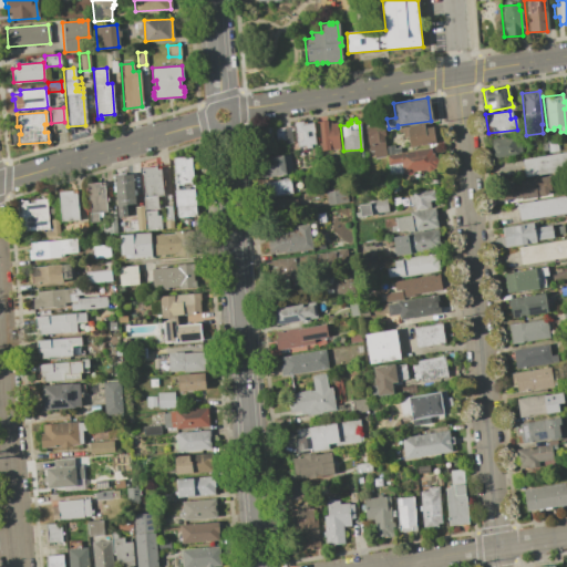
[(301,121),(302,123),(311,122),(313,131),(311,132),(313,143),(309,144),(310,147),(305,148),(305,145),(297,146),(294,122),(301,121)]
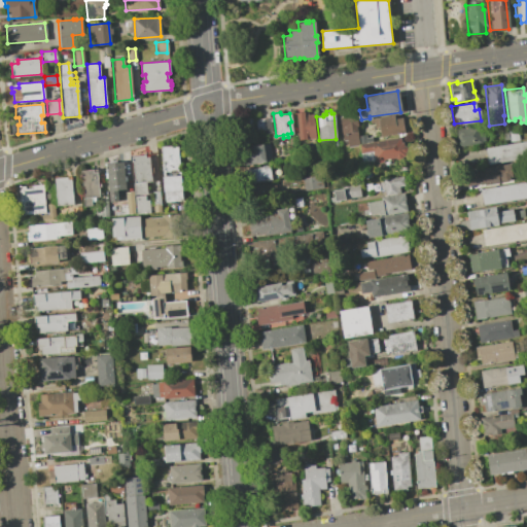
[(304,112),(304,114),(312,113),(314,138),(297,140),(295,113),(304,112)]
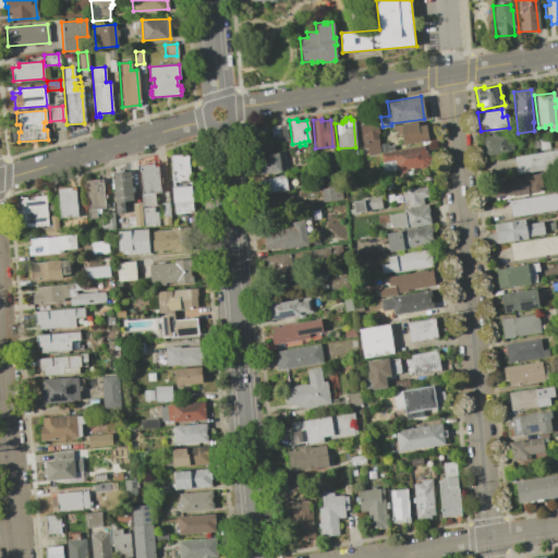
[(359,124),(376,121),(378,132),(376,133),(379,153),(368,155),(366,147),(363,148),(359,124)]
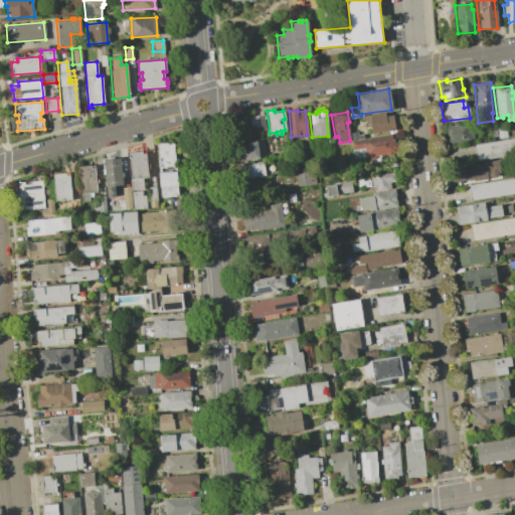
[(384,112),(385,116),(392,115),(394,130),(371,134),(370,124),(365,125),(364,121),(361,121),(360,116),(384,112)]
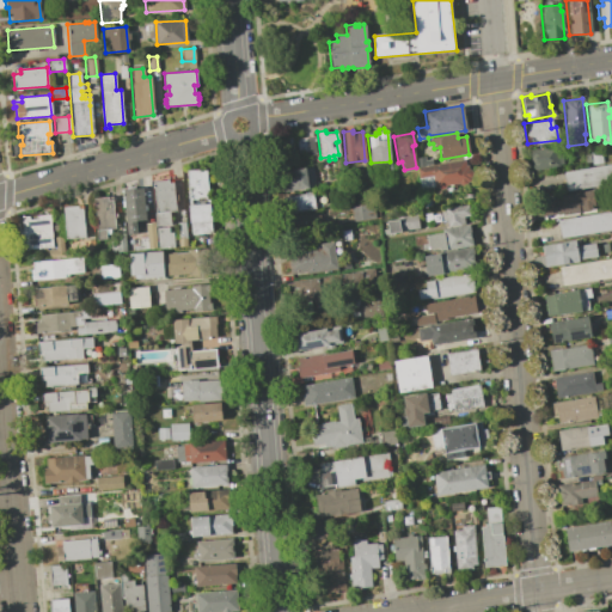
[(310,135),(314,157),(305,159),(304,151),(295,153),(293,139),(310,135)]
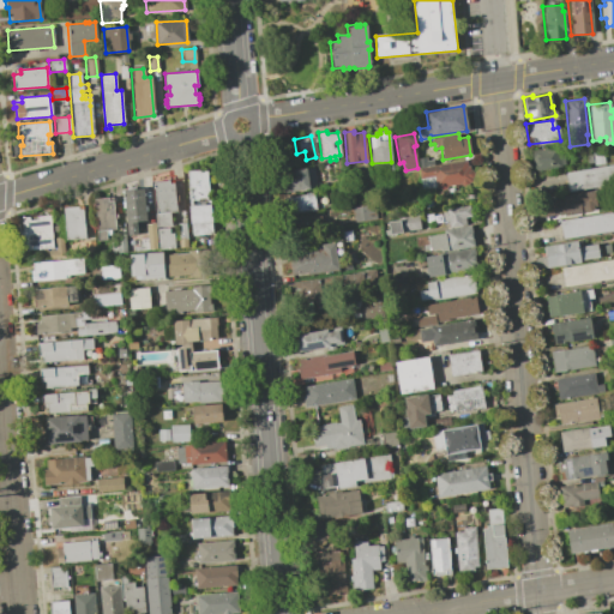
[(283,142),(283,138),(292,137),(296,167),(278,170),(276,154),(275,154),(272,144),(283,142)]
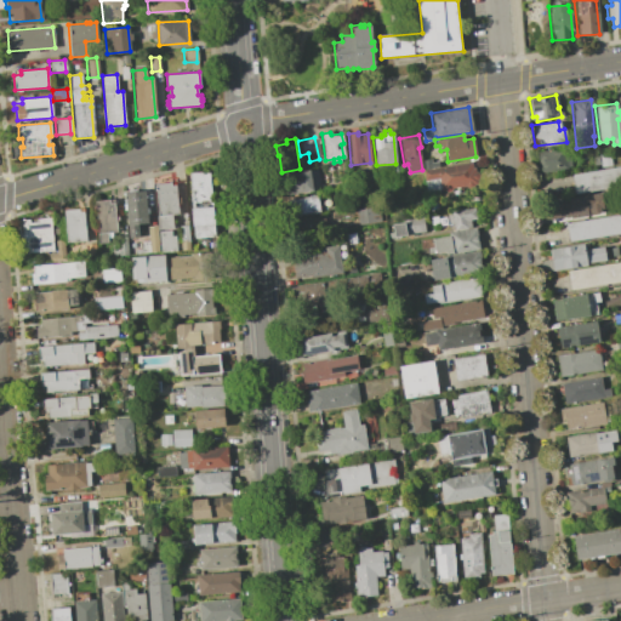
[(536,153),(563,147),(565,157),(569,155),(571,167),(541,174),(536,153)]
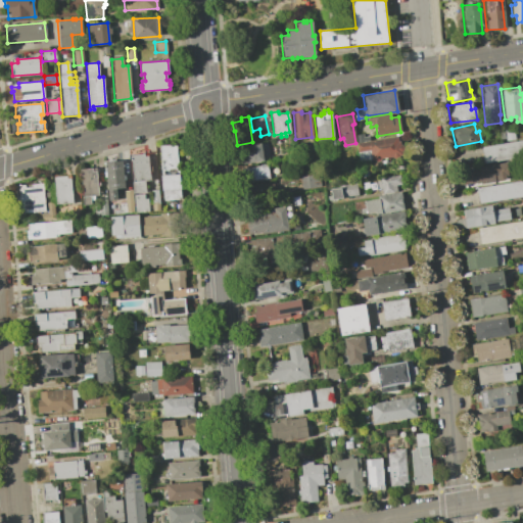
[(355,134),(362,133),(363,137),(369,136),(369,140),(357,142),(355,134)]
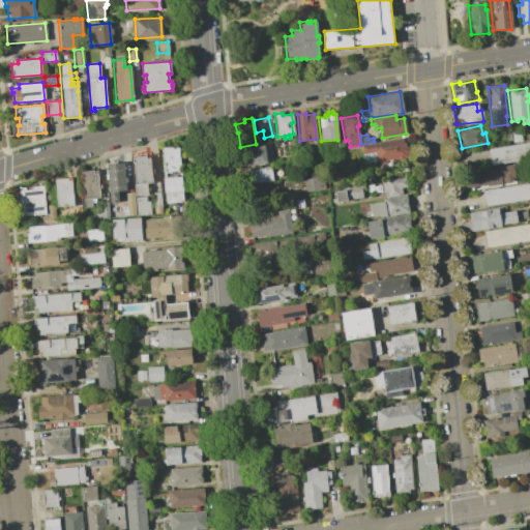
[(402,138),(406,156),(376,163),(374,151),(362,153),(361,145),(402,138)]
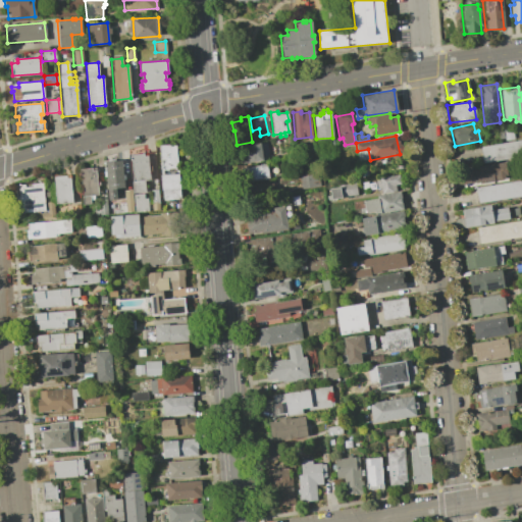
[(521,140),(521,155),(482,162),(480,147),(521,140)]
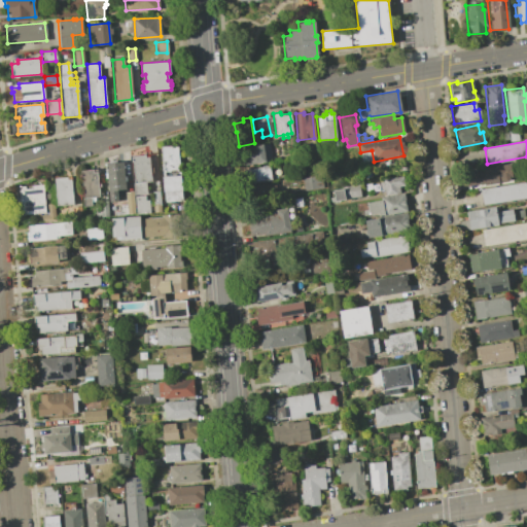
[(268,143),(271,161),(243,166),(240,147),(268,143)]
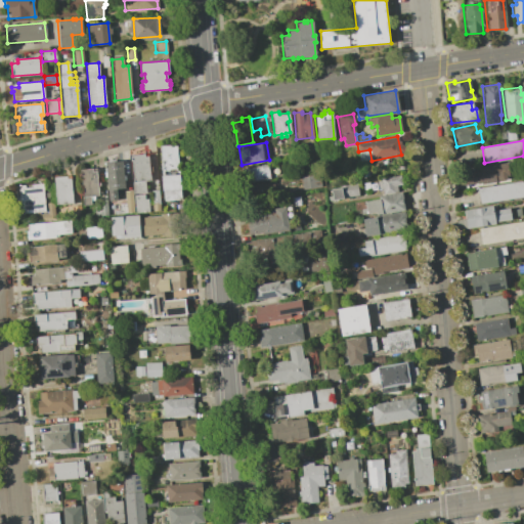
[(175,143),(180,199),(163,201),(158,145),(175,143)]
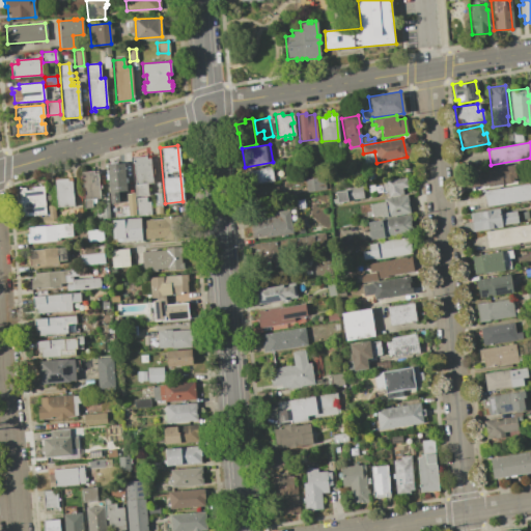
[(131,157),(144,156),(144,158),(148,158),(150,183),(146,183),(147,195),(135,196),(132,159),(131,157)]
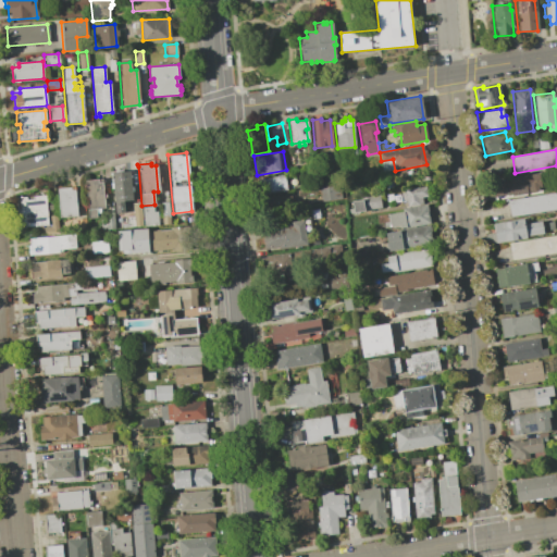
[(130,171),(132,199),(123,200),(124,212),(115,213),(111,172),(130,171)]
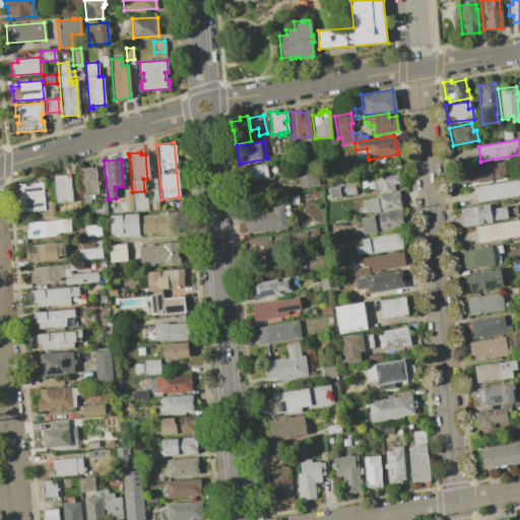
[(475,168),(474,166),(502,161),(504,175),(502,175),(503,178),(492,179),(493,182),(478,184),(477,180),(473,181),(471,169),(475,168)]
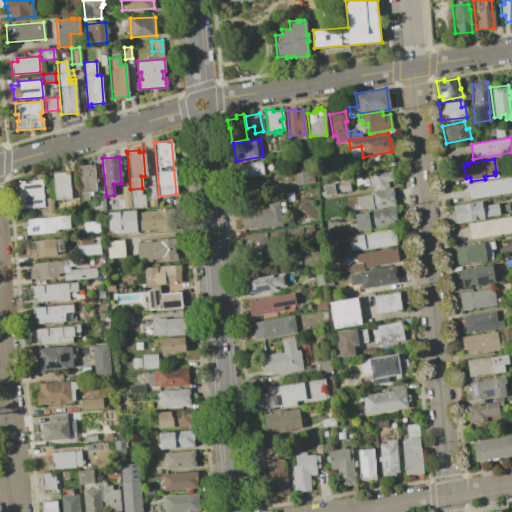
[(260,161),(260,162),(270,160),(271,169),(273,169),(274,172),(246,177),(246,179),(238,181),(235,165),(260,161)]
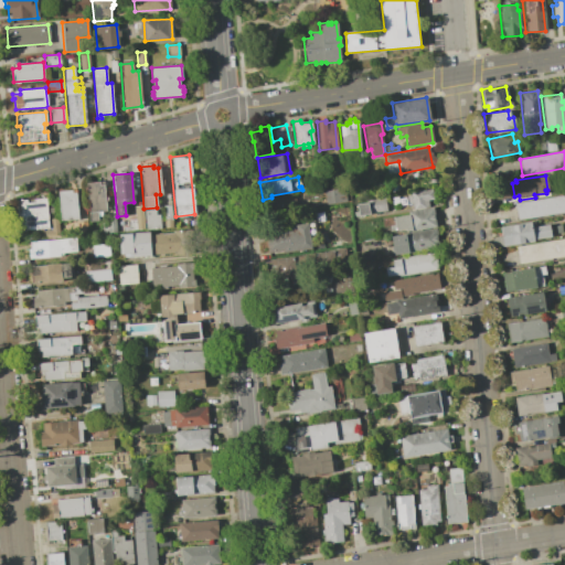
[(103,181),(106,211),(100,211),(100,215),(96,215),(97,220),(88,221),(85,182),(103,181)]
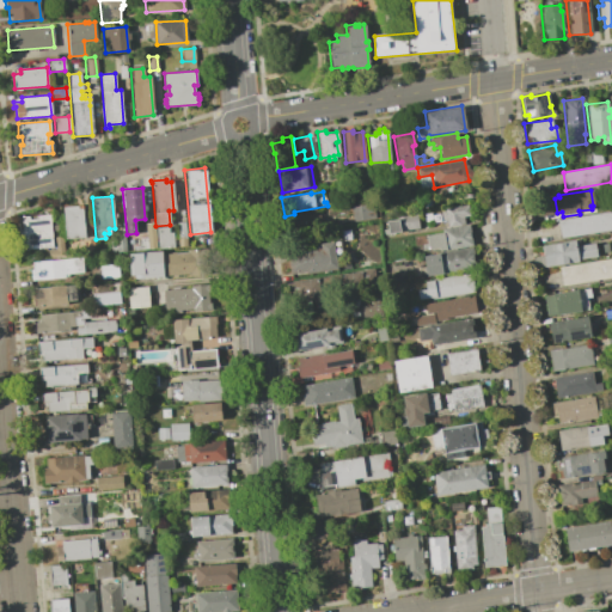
[(352,221),(349,207),(372,203),(374,218),(352,221)]
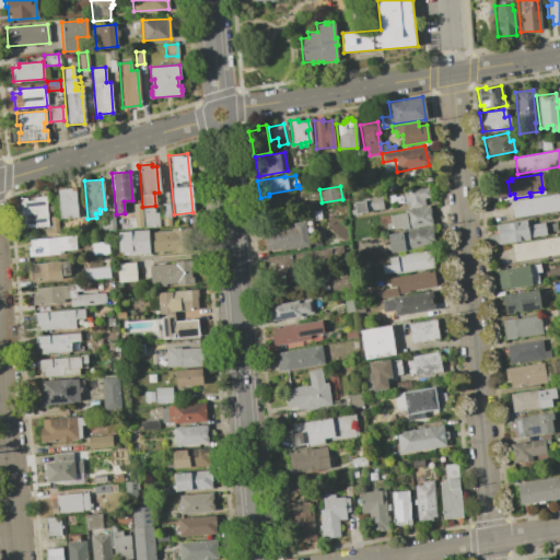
[(70,188),(70,191),(74,191),(77,217),(60,219),(57,189),(70,188)]
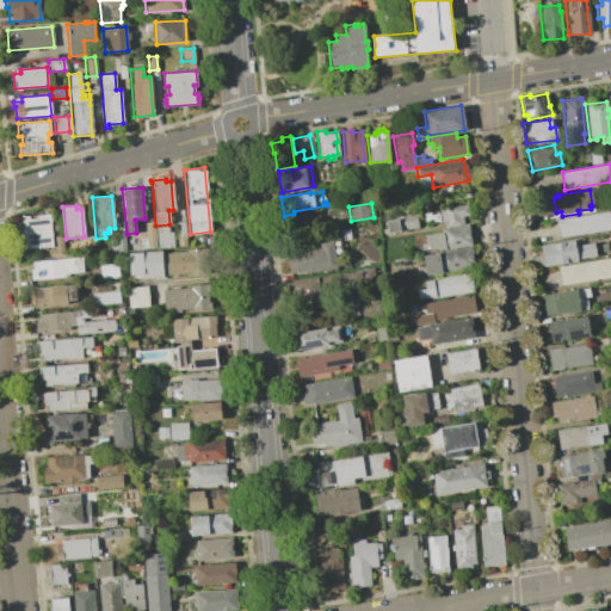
[(466,205),(440,208),(443,227),(467,224),(466,205)]
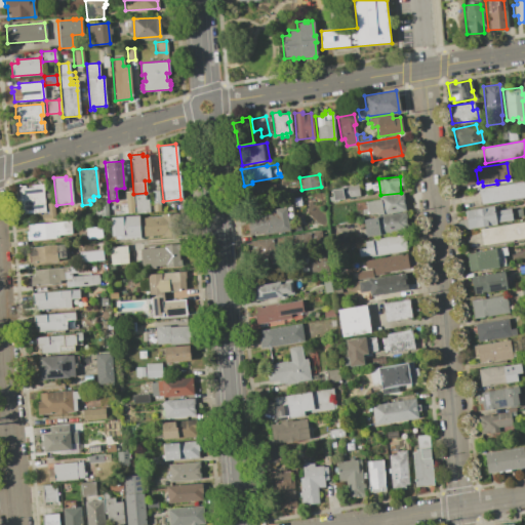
[(524,180),(524,196),(481,204),(478,189),(524,180)]
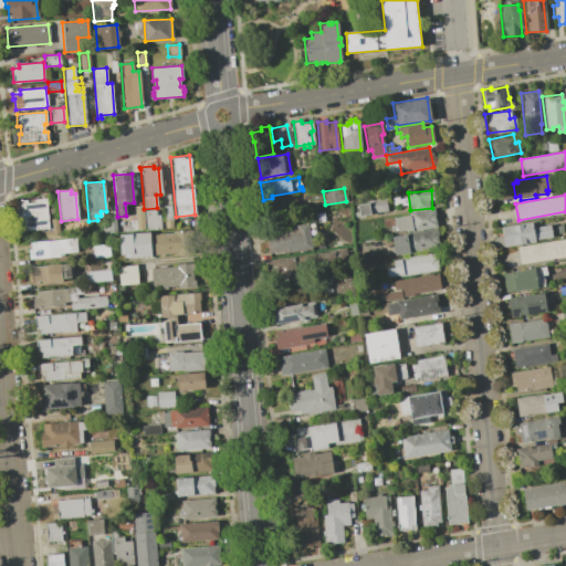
[(24,201),(24,203),(33,202),(33,199),(45,198),(48,229),(35,230),(35,226),(19,228),(17,201),(24,201)]
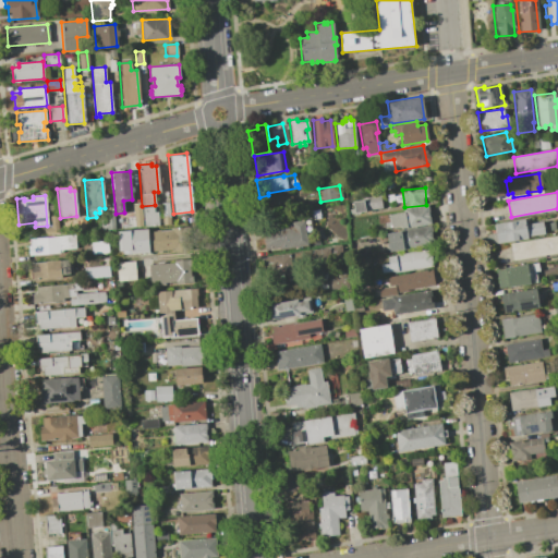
[(353,207),(352,202),(362,199),(362,197),(379,195),(381,207),(365,210),(366,211),(350,214),(349,208),(353,207)]
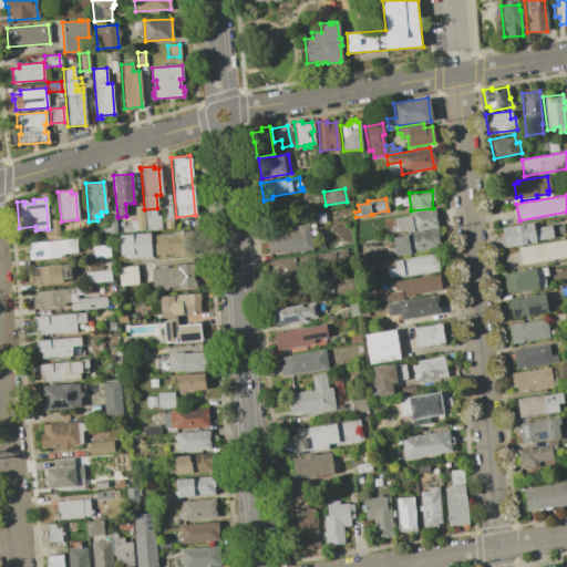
[(171,205),(173,227),(165,227),(163,206),(171,205)]
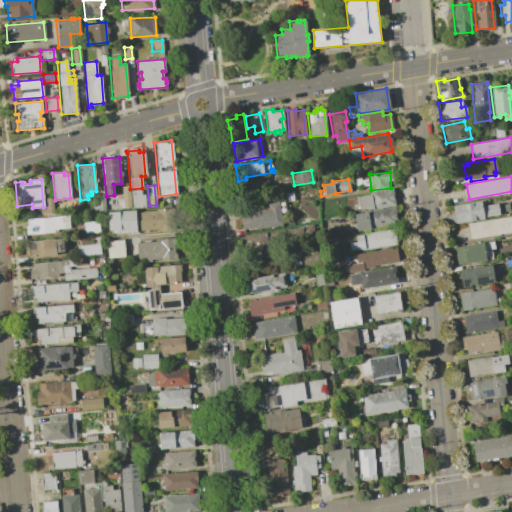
[(123,198),(121,187),(129,186),(131,207),(117,208),(116,199),(123,198)]
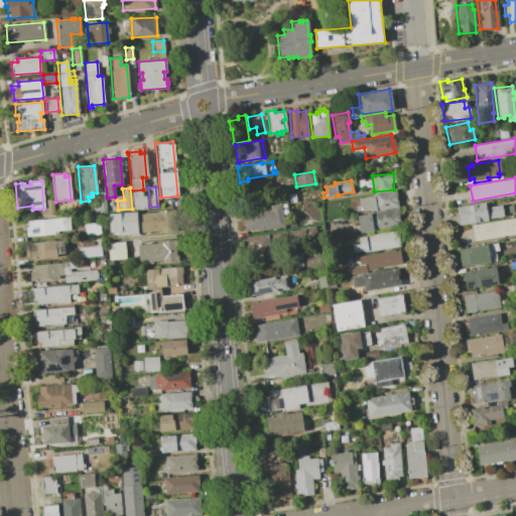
[(372,196),(372,192),(394,188),(397,207),(370,212),(369,209),(359,210),(357,199),(372,196)]
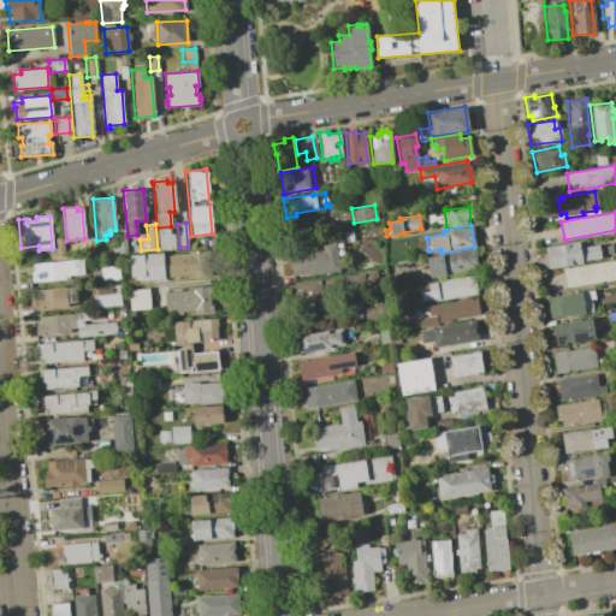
[(169,227),(170,234),(173,234),(175,248),(159,249),(158,229),(169,227)]
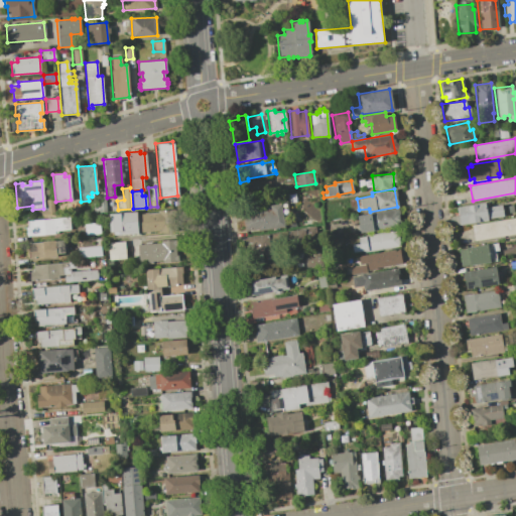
[(98,203),(97,197),(105,196),(106,210),(93,212),(93,203),(98,203)]
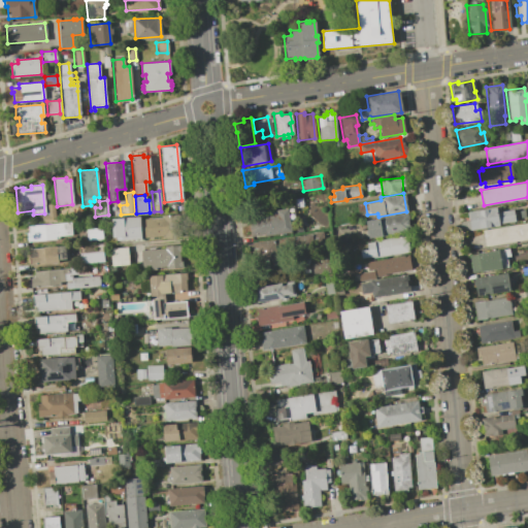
[(38,216),(46,215),(45,204),(53,203),(55,222),(38,223),(38,216)]
